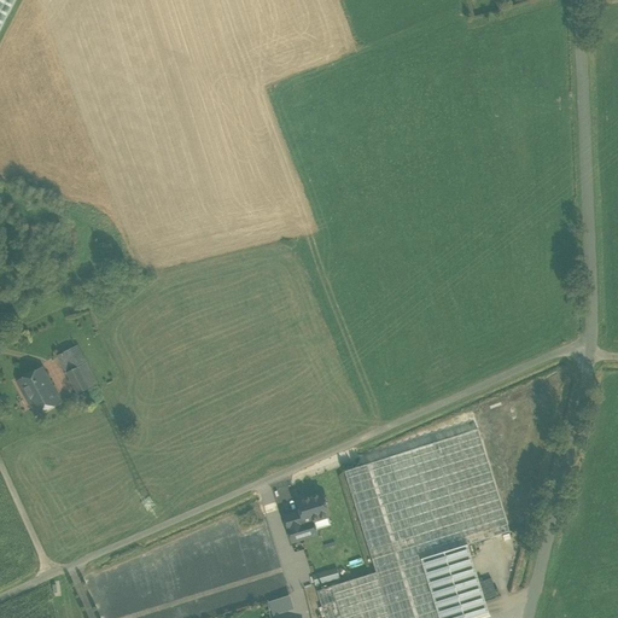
[(0,0),(0,30),(16,0),(0,0)]
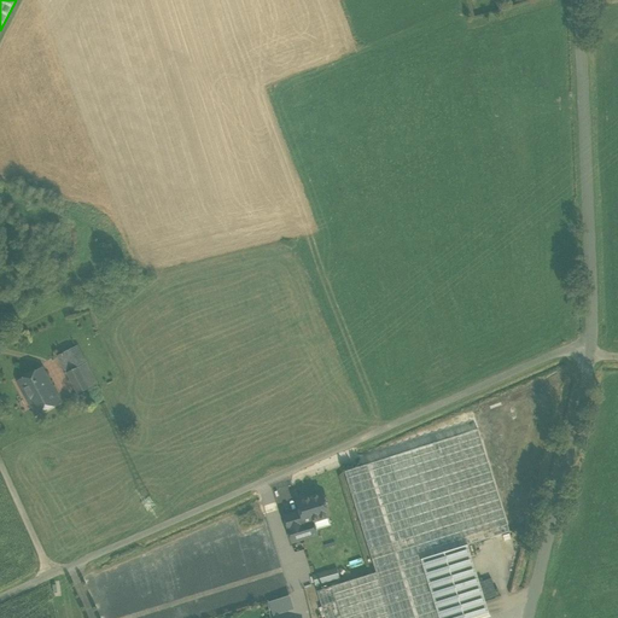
[(75,368),(86,362),(76,344),(65,350),(75,368)]
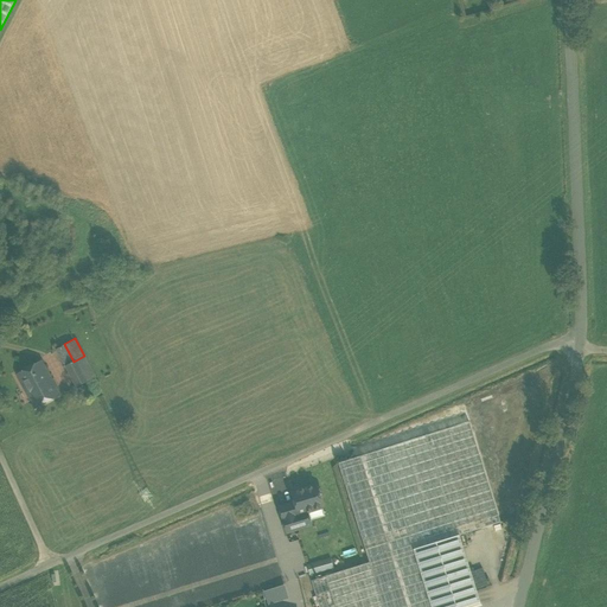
[(74,362),(65,366),(77,388),(96,377),(84,356),(74,362)]
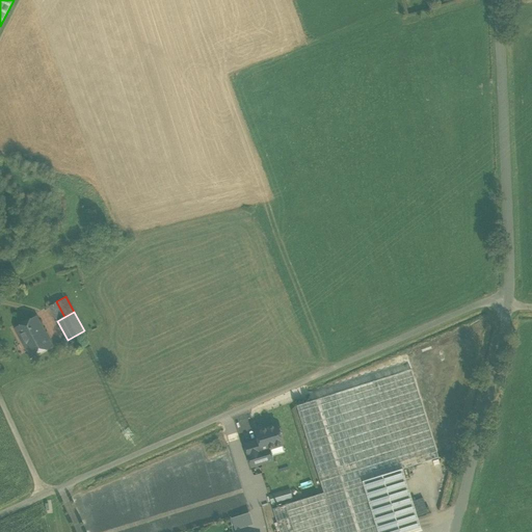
[(36,316),(15,327),(31,358),(53,347),(36,316)]
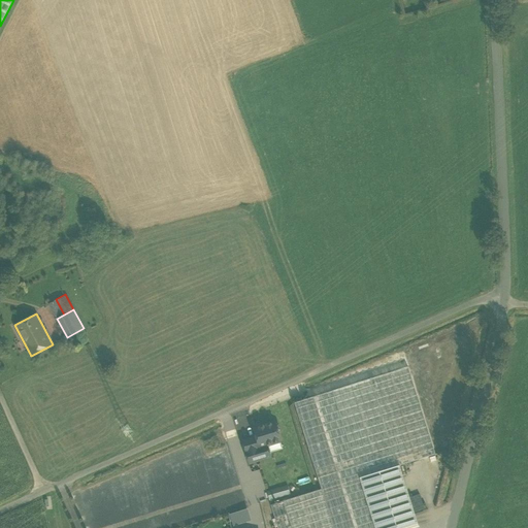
[(407,367),(294,402),(321,489),(360,477),(399,465),(399,466),(435,455),(407,367)]
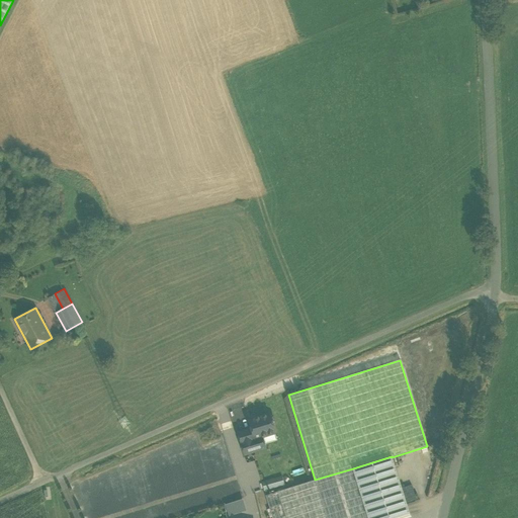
[(248,418),(245,406),(229,411),(235,430),(247,427),(245,419),(248,418)]
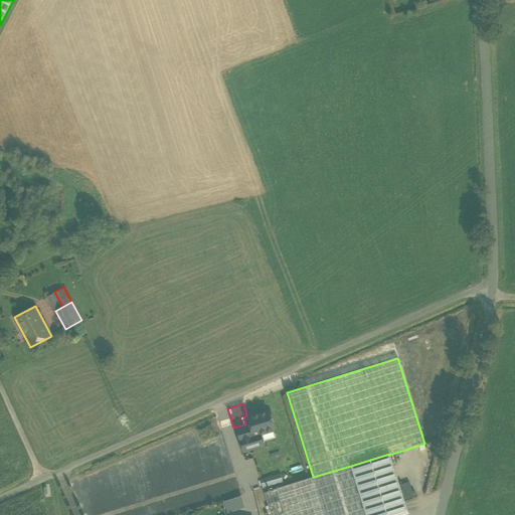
[(268,411),(247,418),(249,426),(252,436),(260,433),(261,435),(274,430),(271,421),(273,418),(272,413),(269,413),(268,411)]
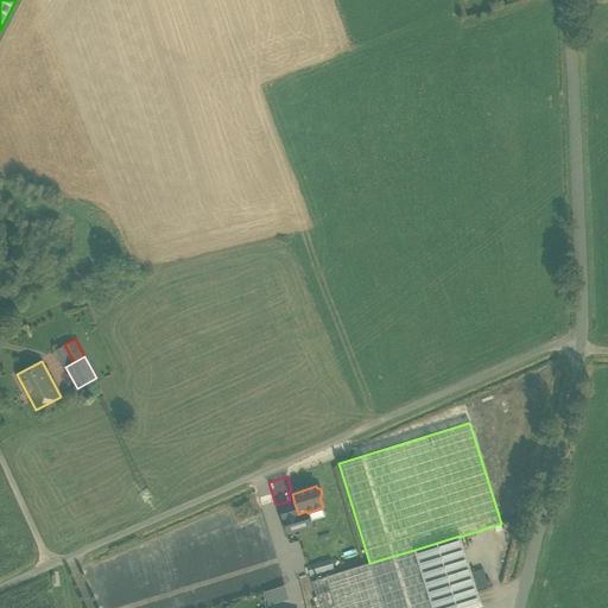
[(298,514),(295,504),(279,508),(286,533),(311,526),(308,513),(306,511),(298,514)]
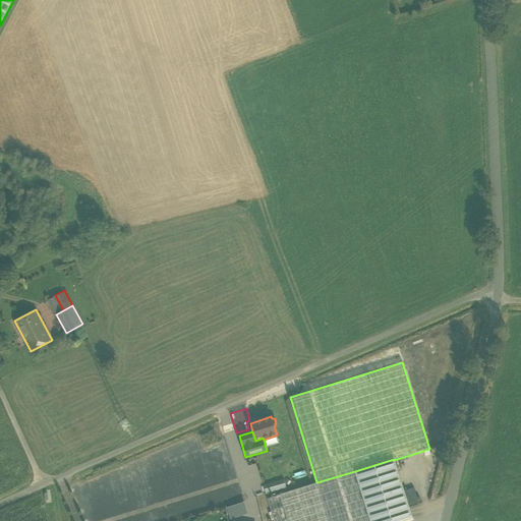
[(394,459),(355,471),(369,520),(401,520),(412,518),(394,460),(394,459)]
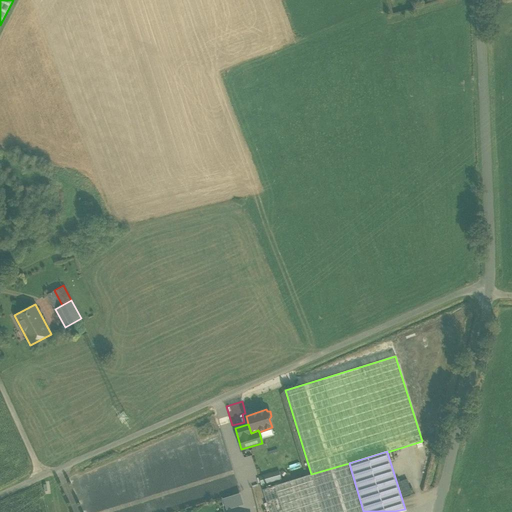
[(311,474),(311,475),(262,490),(269,511),(363,511),(349,463),(311,474)]
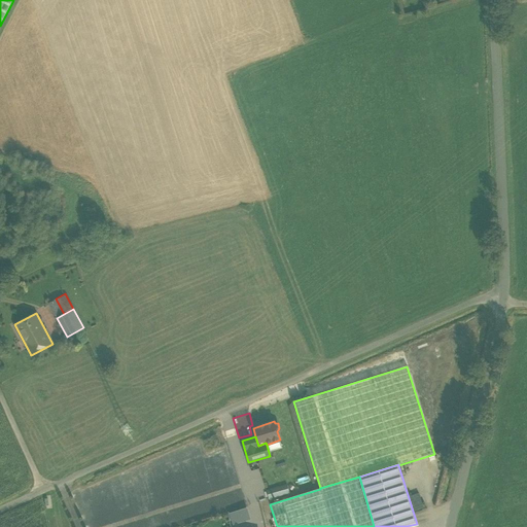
[(287,484),(272,487),(274,495),(288,493),(287,484)]
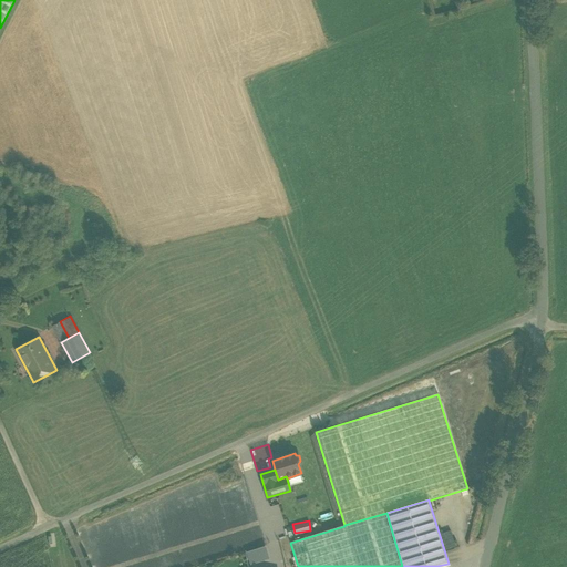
[(244,543),(245,550),(260,546),(259,539),(244,543)]
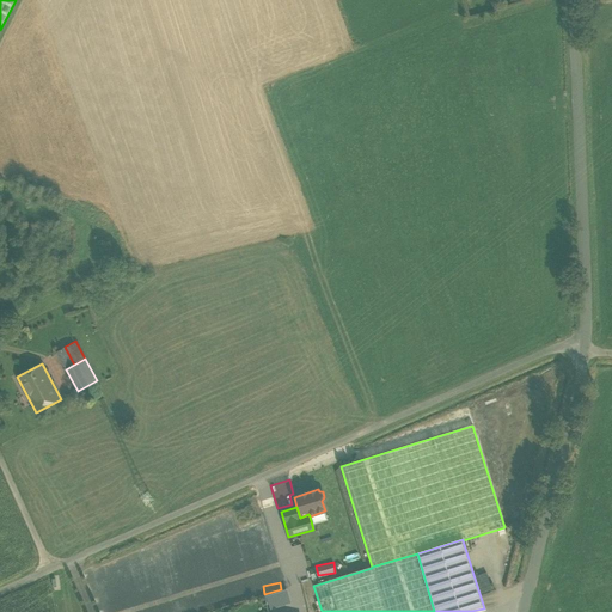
[(264,595),(268,609),(289,603),(286,589),(264,595)]
